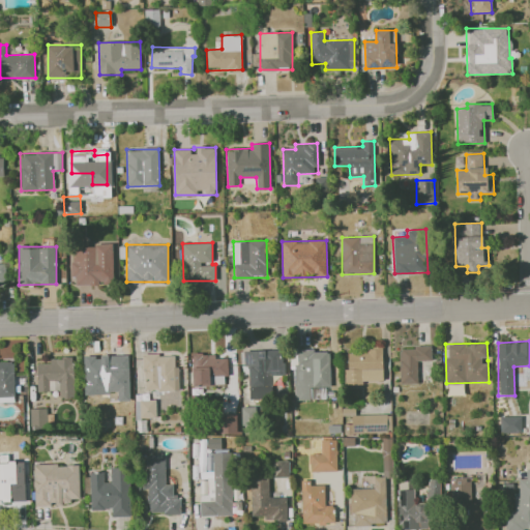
[(432,360),(432,347),(399,348),(400,384),(418,384),(417,361),(432,360)]
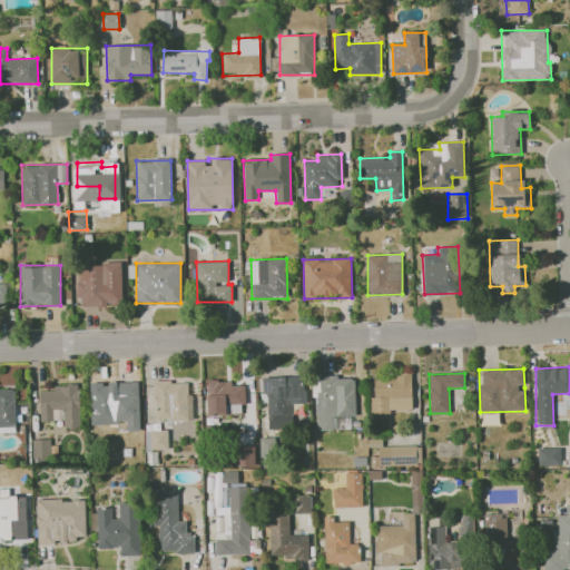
[(265,376),(266,429),(293,429),(293,403),(304,403),(304,376),(265,376)]
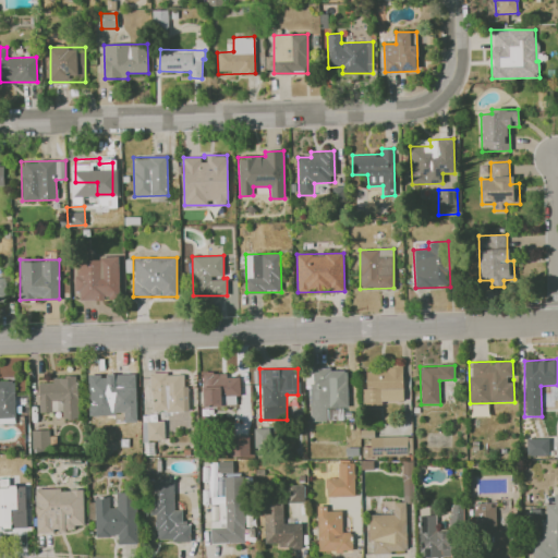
[(348,408),(347,368),(311,370),(312,421),(327,421),(327,408),(348,408)]
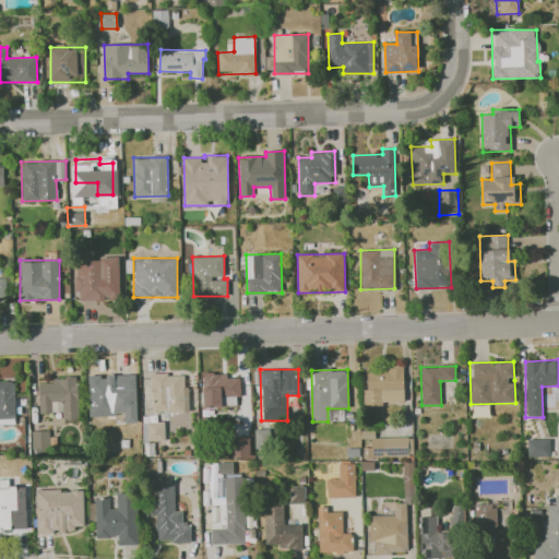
[(404,403),(403,369),(365,369),(366,404),(404,403)]
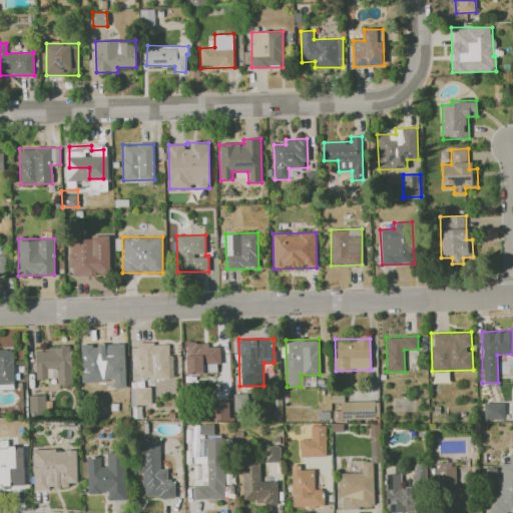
[(139,379),(173,378),(172,354),(169,354),(169,343),(138,344),(139,379)]
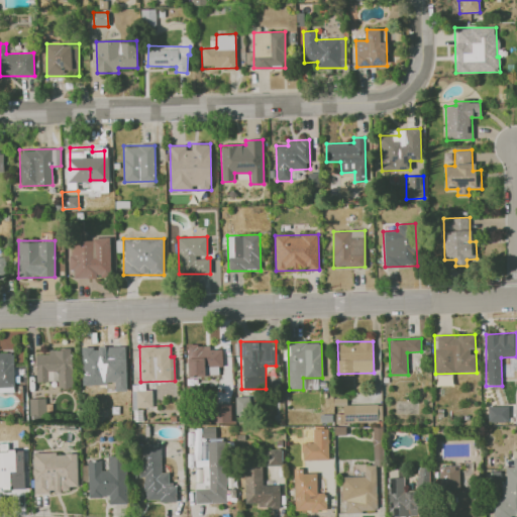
[(221,376),(220,349),(210,349),(210,345),(188,345),(188,376),(221,376)]
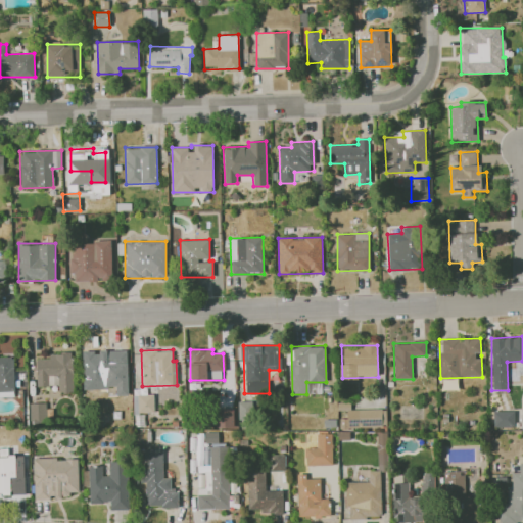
[(129,395),(128,362),(122,362),(122,351),(89,352),(90,387),(117,387),(117,395),(129,395)]
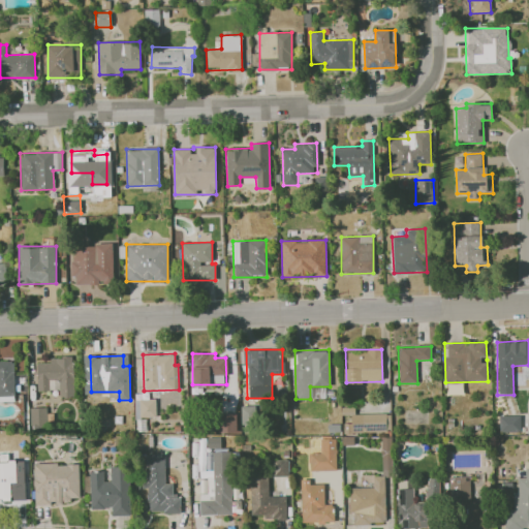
[(37,392),(50,391),(49,379),(60,379),(60,397),(74,397),(73,356),(50,358),(50,362),(37,363),(37,392)]
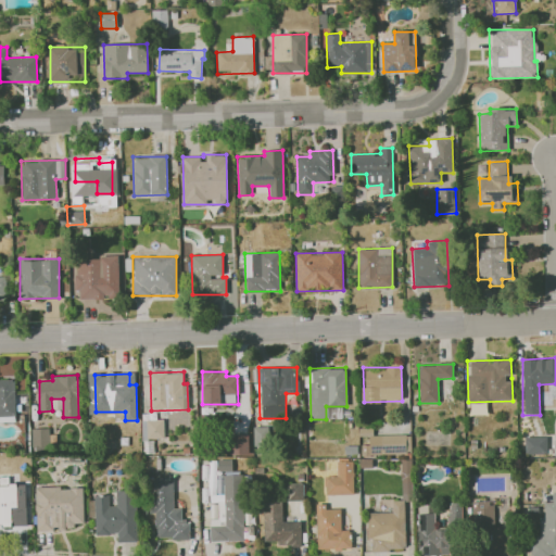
[(0,421),(15,421),(14,378),(0,377),(0,421)]
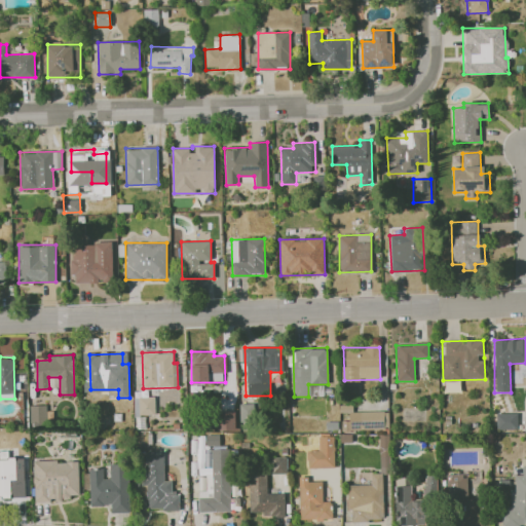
[(154,397),(134,398),(135,415),(155,415),(154,397)]
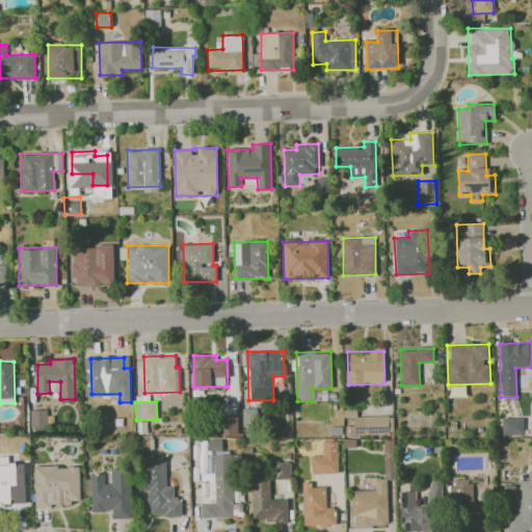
[(242,408),(243,427),(257,427),(256,407),(242,408)]
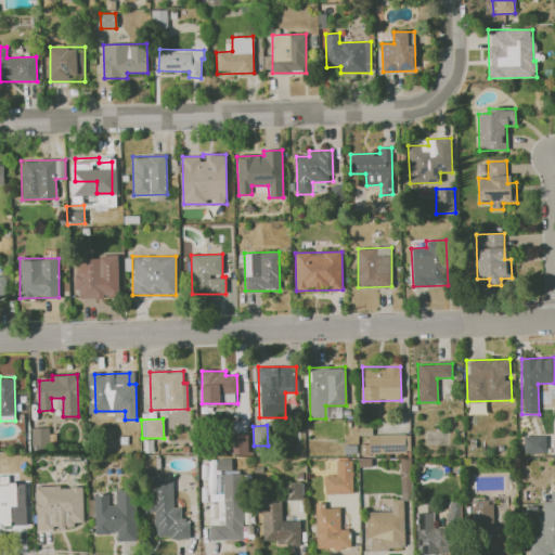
[(49,427),(31,428),(31,449),(49,449),(49,427)]
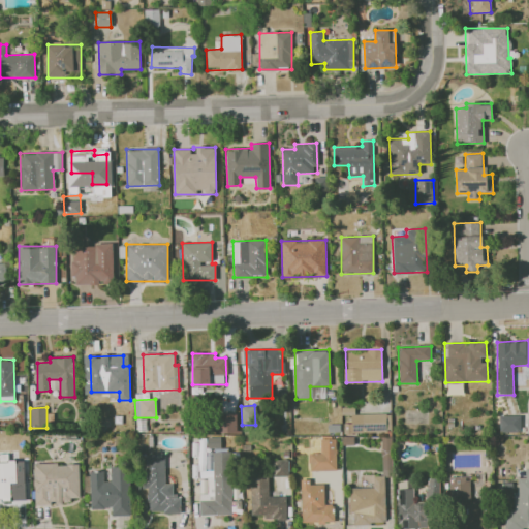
[(237,413),(217,413),(218,433),(237,433),(237,413)]
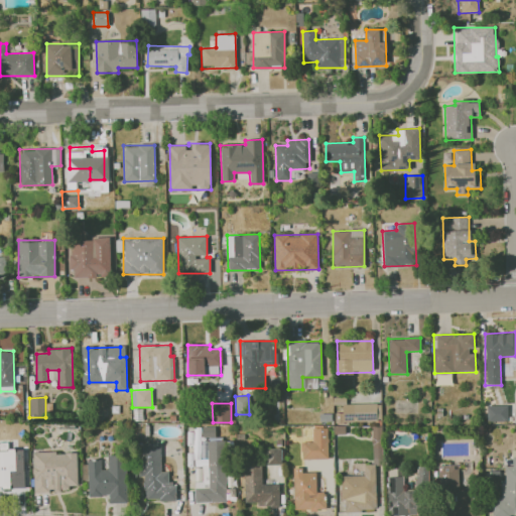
[(344,404),(344,421),(381,420),(381,403),(344,404)]
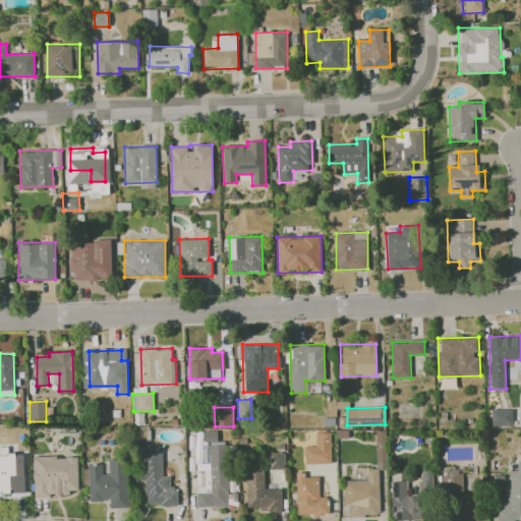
[(512,409),(491,409),(491,425),(512,425),(512,409)]
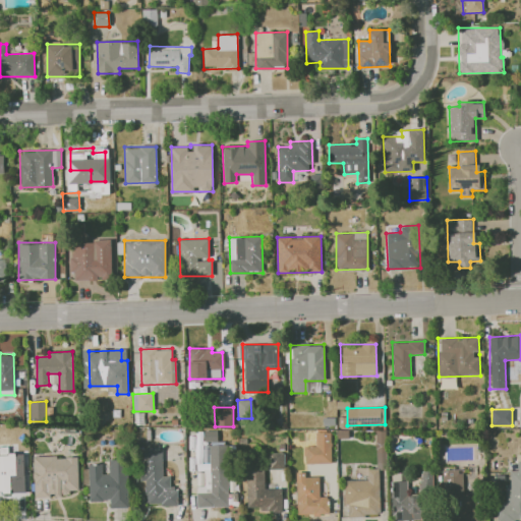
[(385,430),(375,431),(377,469),(386,469),(385,430)]
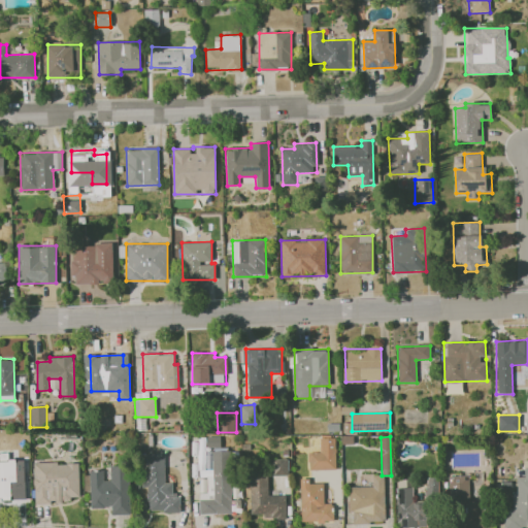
[(309,470),(335,469),(335,437),(320,438),(320,452),(308,453),(309,470)]
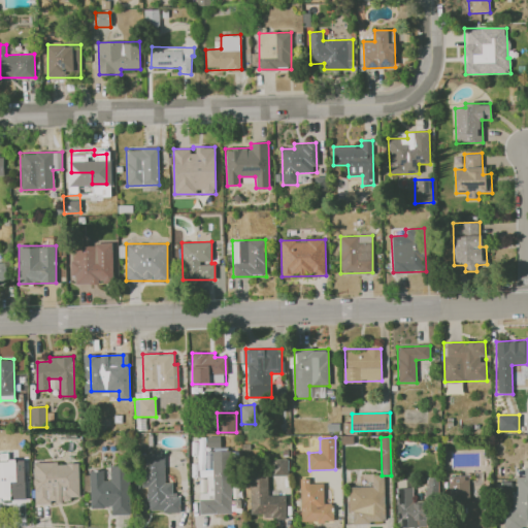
[(231,514),(230,451),(212,451),(213,499),(199,499),(199,514),(231,514)]
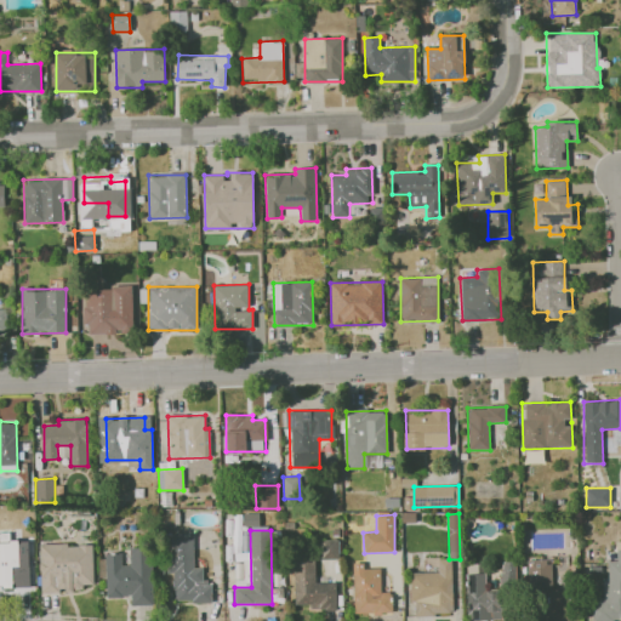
[(194,568),(193,533),(167,534),(169,574),(172,574),(174,602),(212,600),(211,581),(203,581),(203,568),(194,568)]
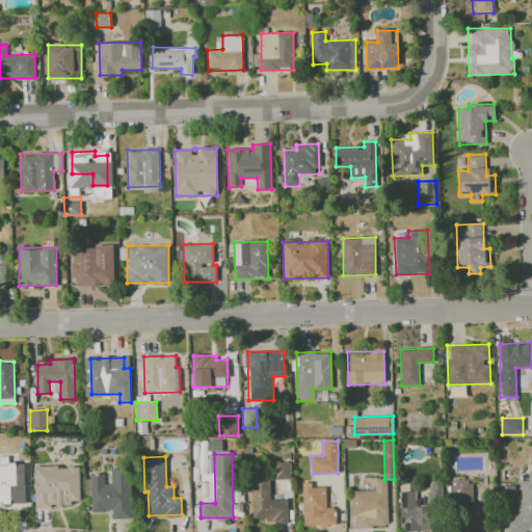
[(0,503),(26,503),(24,462),(8,463),(8,459),(0,459),(0,503)]
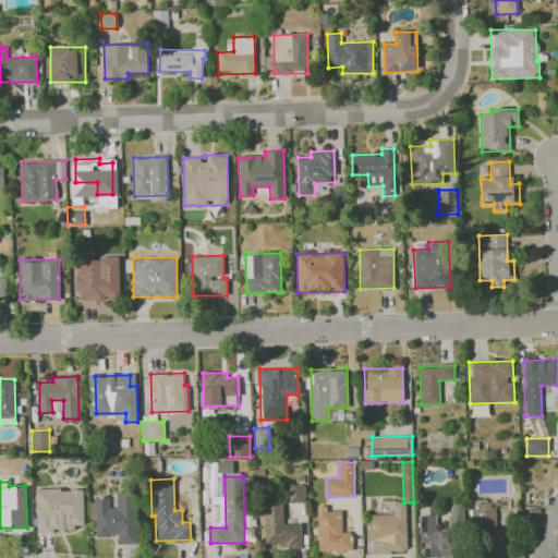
[(287,485),(288,502),(304,501),(303,485),(287,485)]
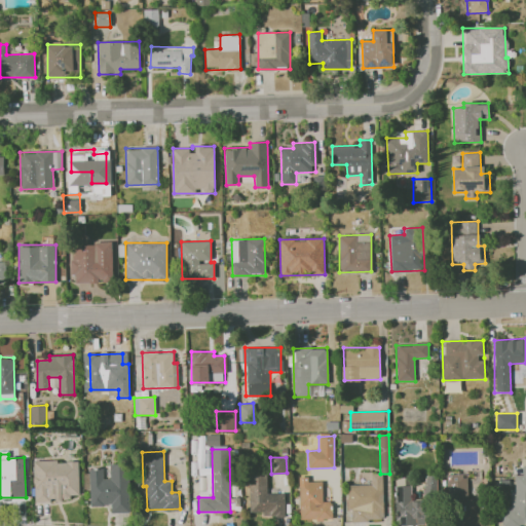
[(79,494),(78,460),(33,461),(34,502),(50,501),(50,500),(70,499),(70,495),(79,494)]
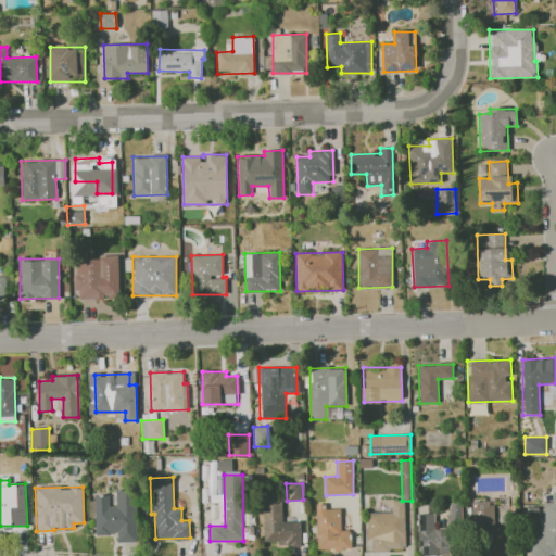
[(116,541),(137,541),(136,490),(116,491),(116,505),(109,505),(109,494),(95,495),(96,534),(116,533),(116,541)]
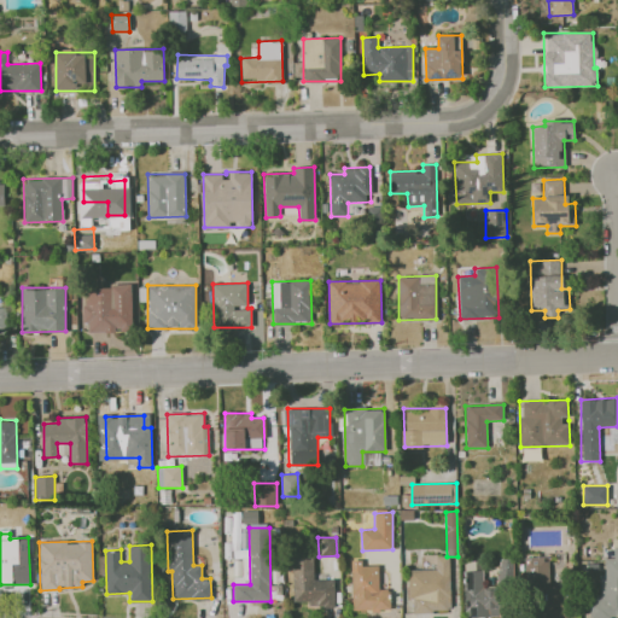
[(590,617),(617,617),(617,547),(613,547),(614,558),(605,558),(605,575),(600,575),(600,595),(589,595),(590,617)]
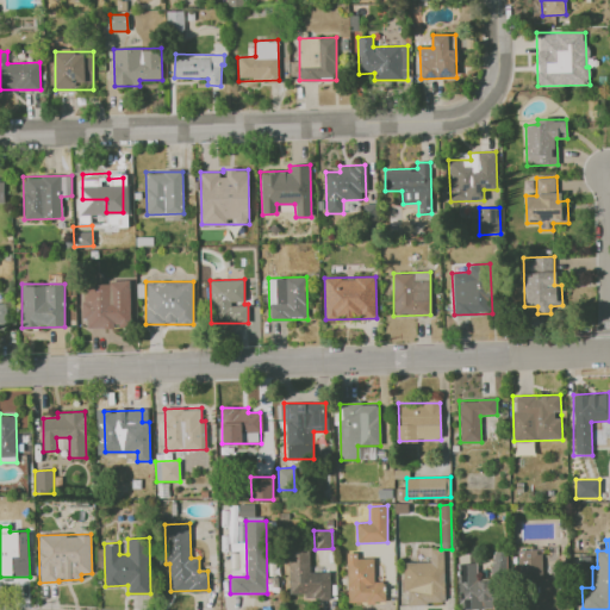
[(330,572),(310,572),(309,548),(288,548),(288,597),(330,596),(330,572)]
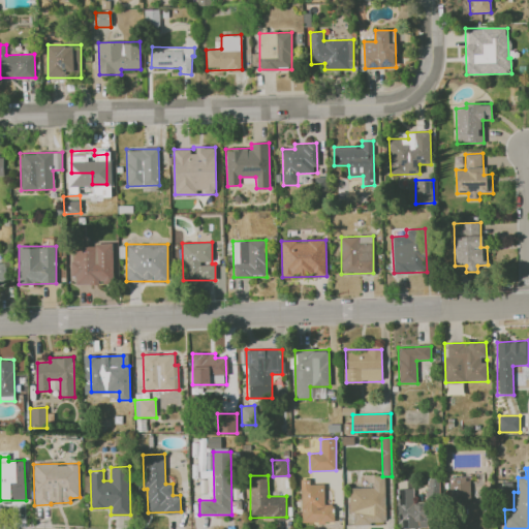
[(353,524),(385,523),(384,476),(372,476),(373,487),(349,488),(349,514),(353,514),(353,524)]
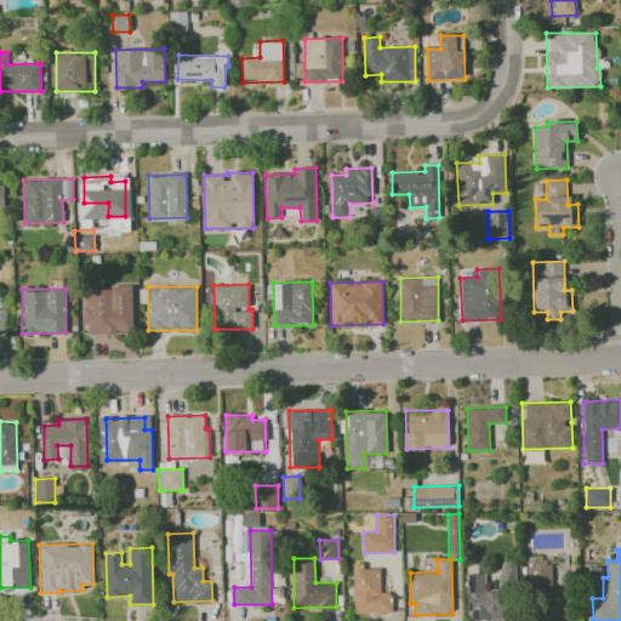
[(571,620),(571,588),(552,590),(551,559),(531,559),(533,620),(571,620)]
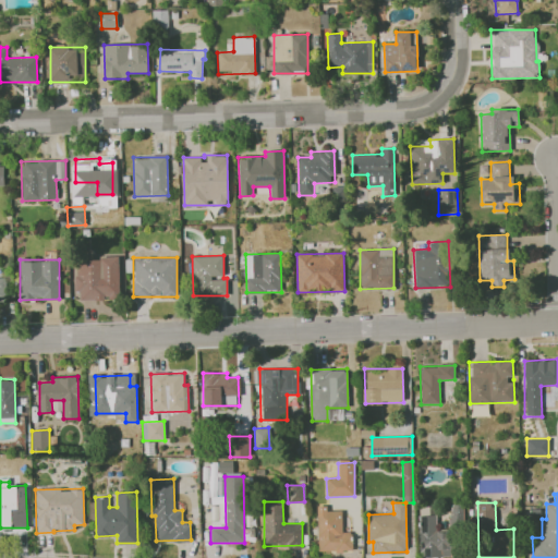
[(455,557),(455,528),(464,528),(463,505),(450,505),(450,530),(436,530),(436,514),(420,514),(420,557),(455,557)]
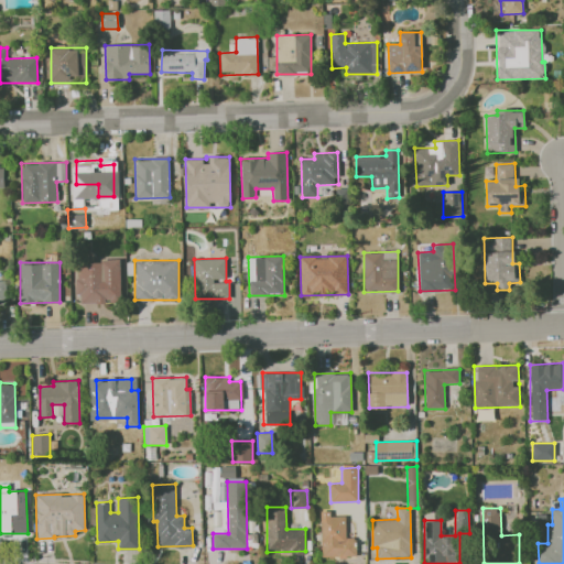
[(322,557),(356,556),(355,538),(346,538),(345,516),(331,517),(331,511),(321,511),(322,557)]
